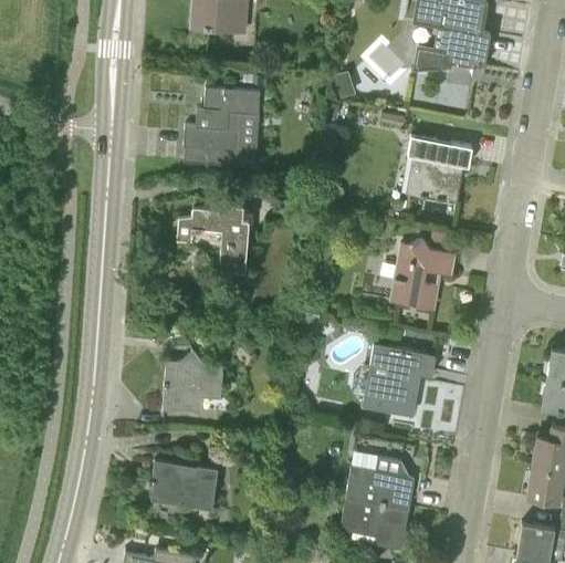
[(258,0),(265,0),(191,0),(190,28),(246,32),(248,0),(258,0)]
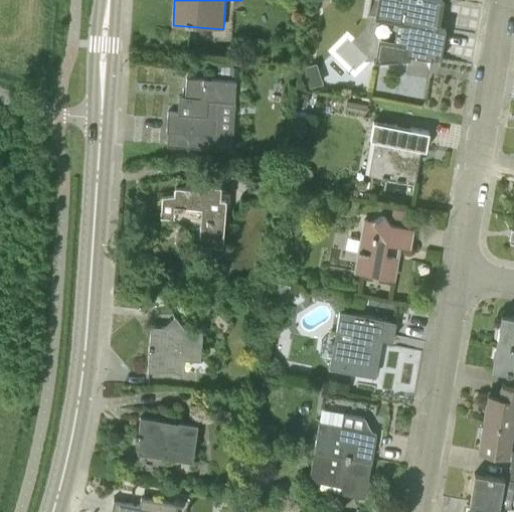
[(437,29),(441,0),(380,0),(377,20),(402,25),(399,44),(380,41),(377,64),(411,62),(411,59),(432,63),(432,61),(431,61),(436,29),(437,29)]
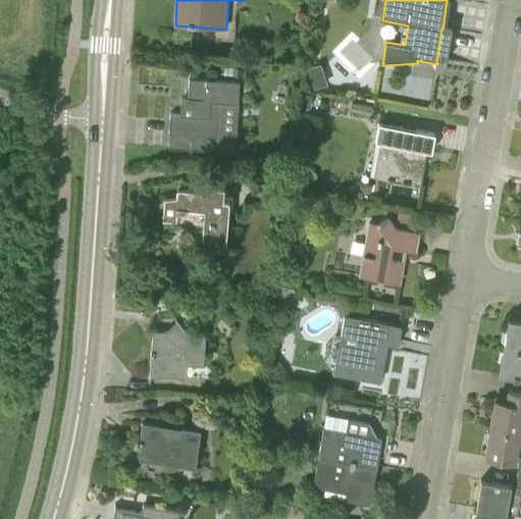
[(232,76),(232,67),(222,66),(222,76),(232,76)]
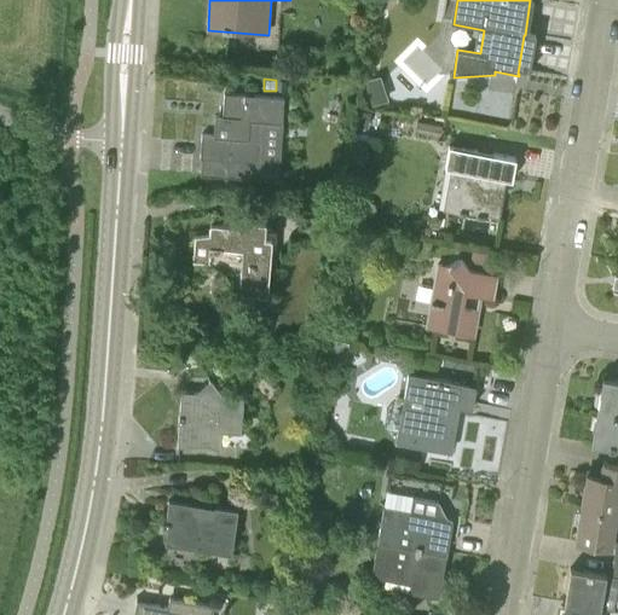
[(277,80),(276,91),(287,92),(287,80),(277,80)]
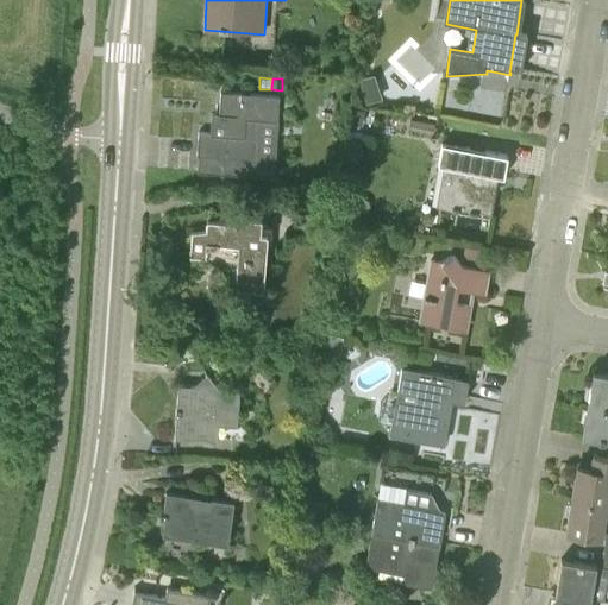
[(279,123),(280,99),(220,96),(219,118),(218,118),(217,137),(199,136),(198,158),(224,161),(223,176),(274,181),(275,161),(276,161),(279,123)]
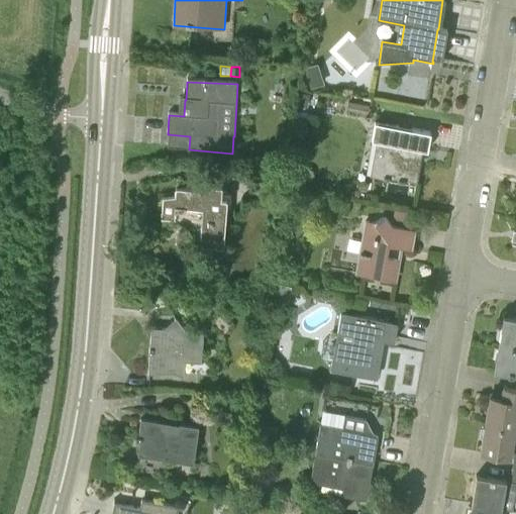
[(309,96),(301,95),(299,108),(307,109),(309,96)]
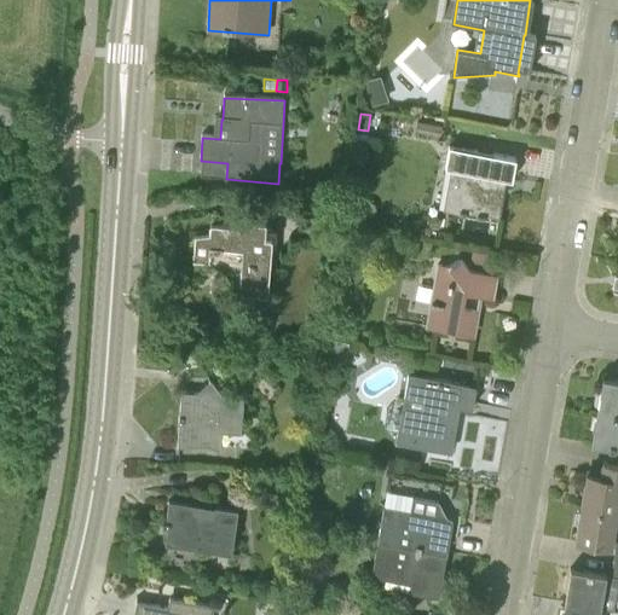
[(443,128),(419,125),(417,134),(442,139),(443,128)]
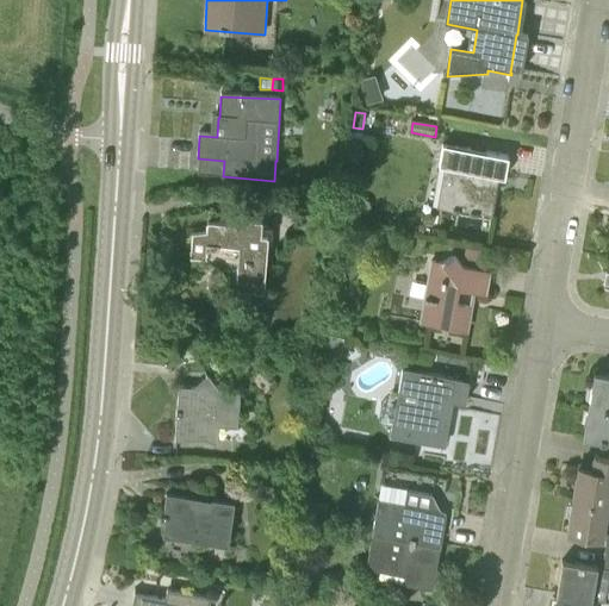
[(504,181),(508,158),(442,148),(439,169),(445,170),(439,207),(492,216),(498,180),(504,181)]
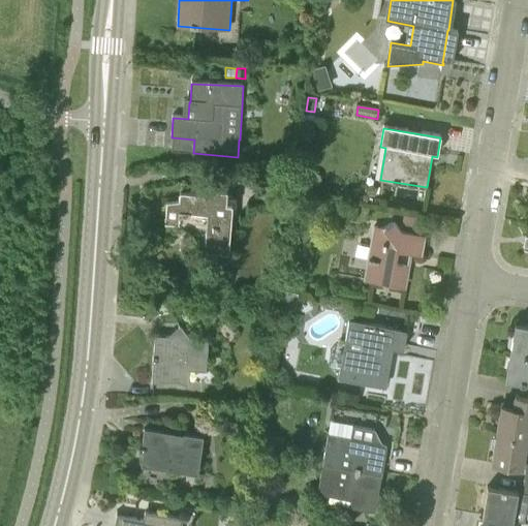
[(312,188),(317,188),(321,185),(321,179),(317,175),(312,175),(308,179),(308,184),(312,188)]
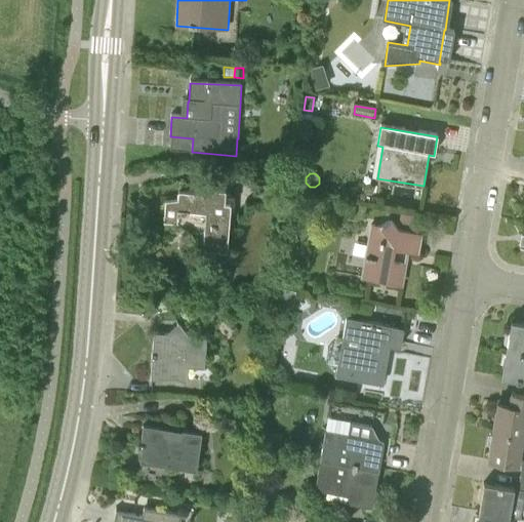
[(226,198),(227,192),(206,191),(206,195),(179,194),(178,201),(165,203),(164,225),(177,226),(177,218),(189,219),(190,215),(206,216),(203,251),(228,253),(231,207),(235,207),(236,199),(226,198)]
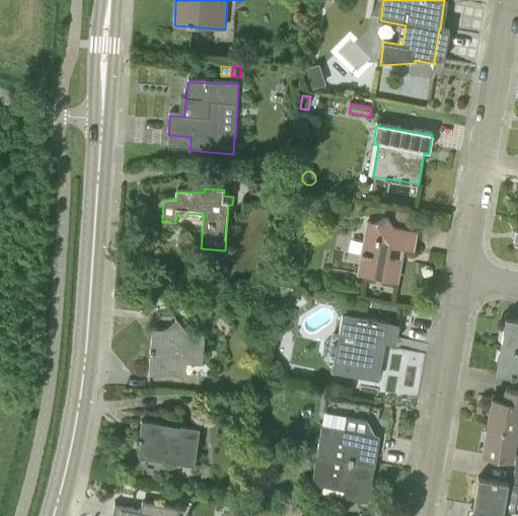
[(410,214),(396,212),(394,222),(408,224),(410,214)]
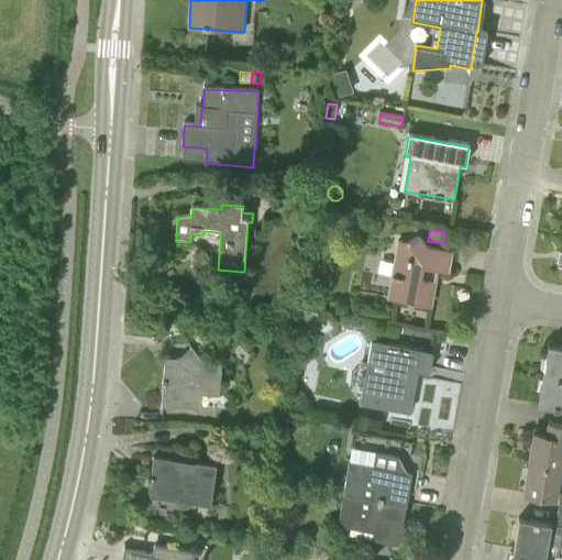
[(429,250),(421,237),(410,245),(398,243),(387,300),(431,308),(434,286),(422,284),(425,270),(448,273),(451,253),(429,250)]
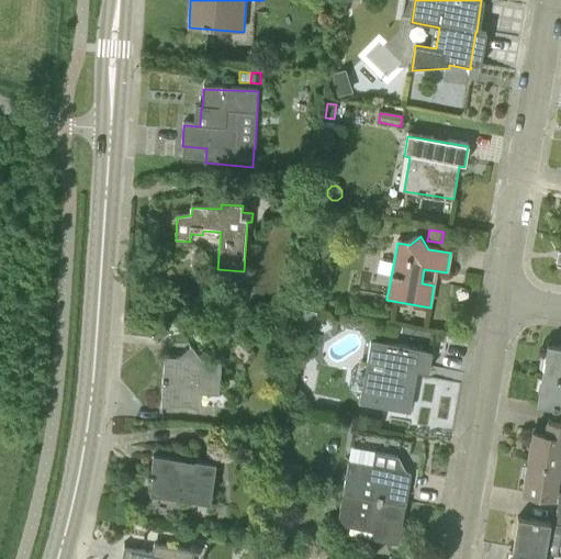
[(245,305),(235,305),(235,315),(245,315),(245,305)]
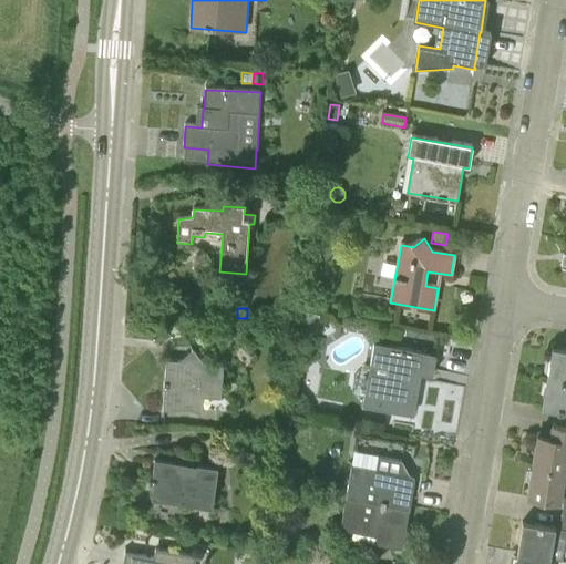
[(301,334),(316,336),(318,317),(304,315),(301,334)]
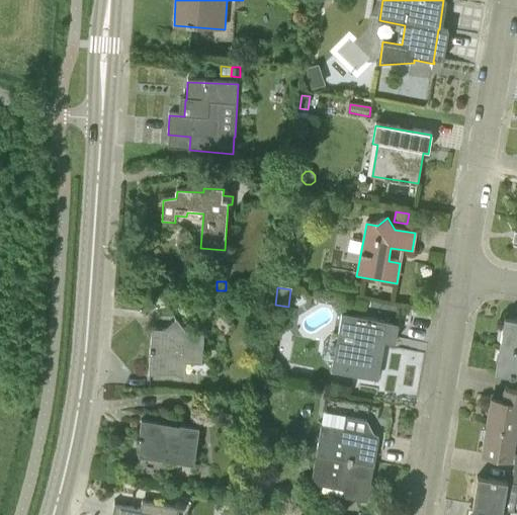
[(396,345),(399,326),(343,316),(332,373),(376,381),(380,357),(382,357),(384,344),(396,345)]
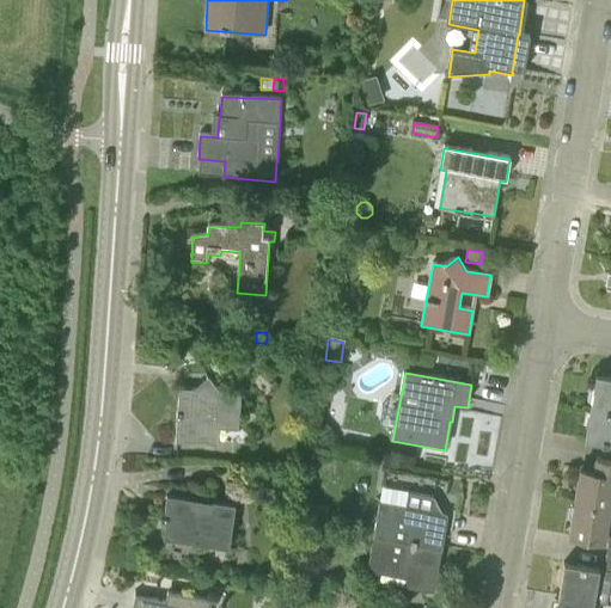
[(610,380),(597,378),(591,410),(610,413),(610,380)]
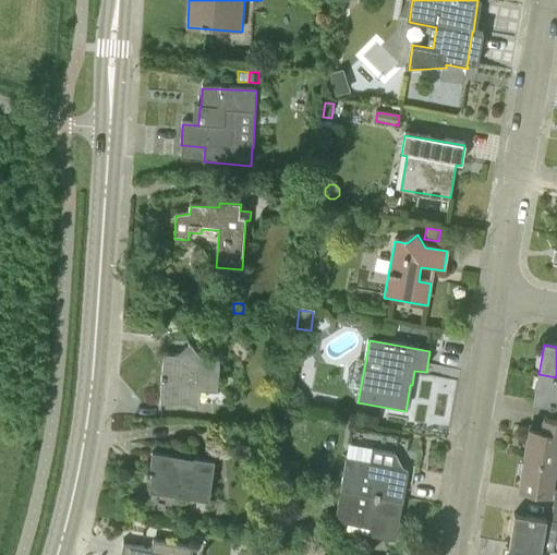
[(176,358),(165,357),(162,389),(161,409),(196,411),(196,405),(200,405),(201,391),(217,393),(219,360),(201,359),(192,348),(191,359),(176,358)]
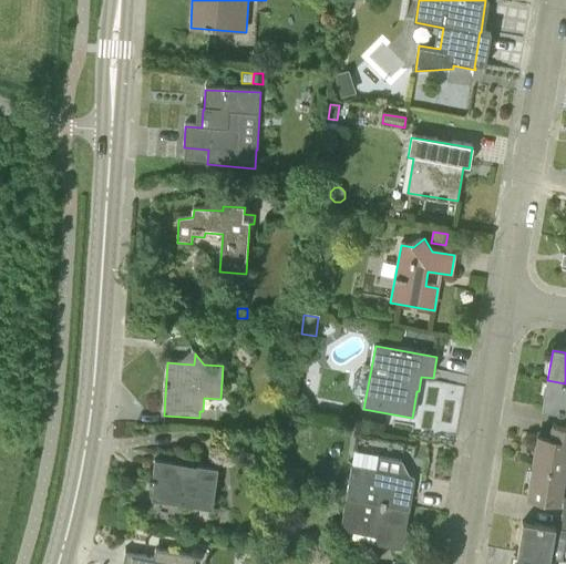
[(543,411),(565,414),(565,383),(547,380),(547,386),(546,385),(543,411)]
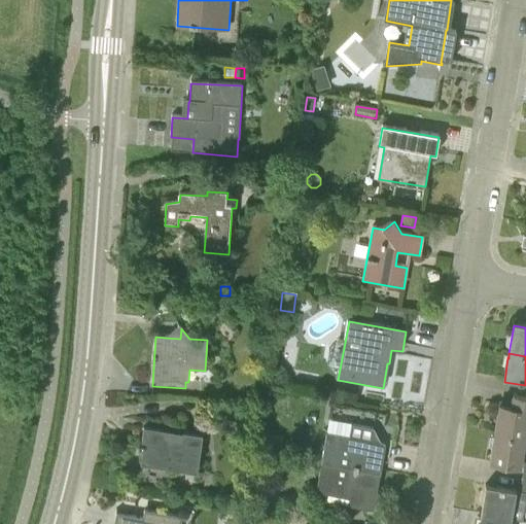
[(525,398),(512,396),(510,409),(499,407),(494,434),(525,440),(525,398)]
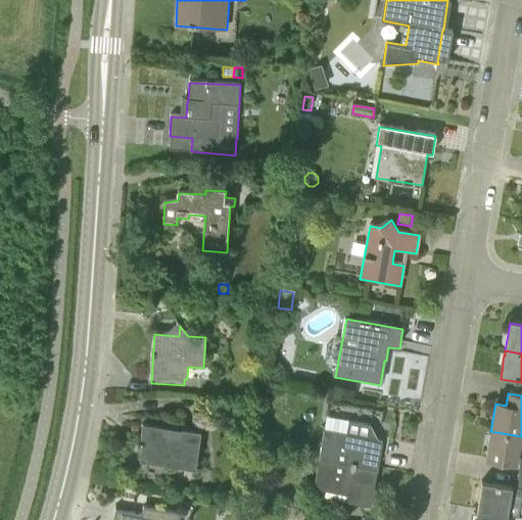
[(320,461),(377,471),(382,441),(370,439),(372,427),(349,423),(347,435),(325,431),(320,461)]
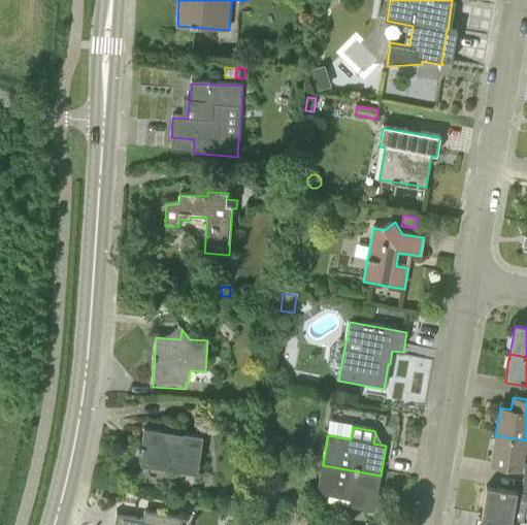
[(198,477),(203,438),(144,430),(142,448),(139,448),(139,452),(143,453),(141,469),(198,477)]
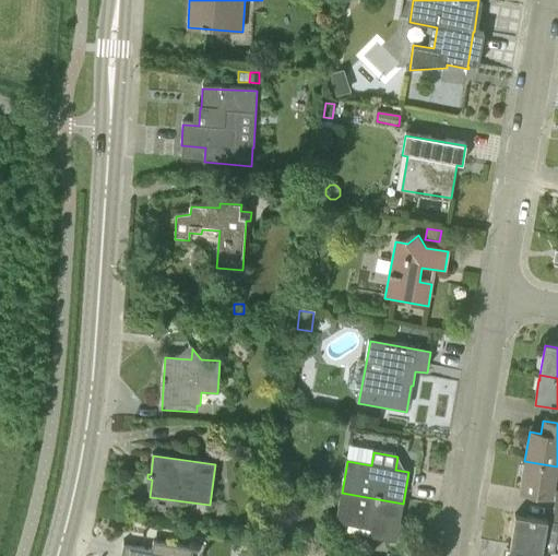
[(520,492),(556,497),(557,487),(557,466),(524,461),(524,466),(525,466),(524,477),(522,476),(520,492)]
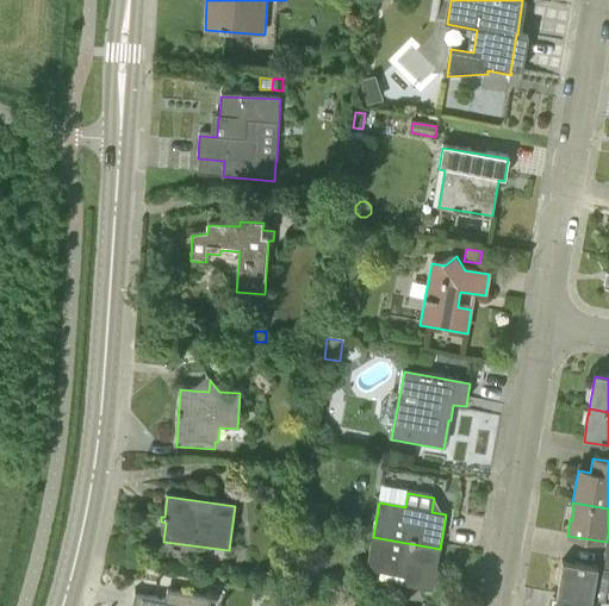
[(433,591),(440,549),(373,537),(366,572),(404,578),(403,585),(433,591)]
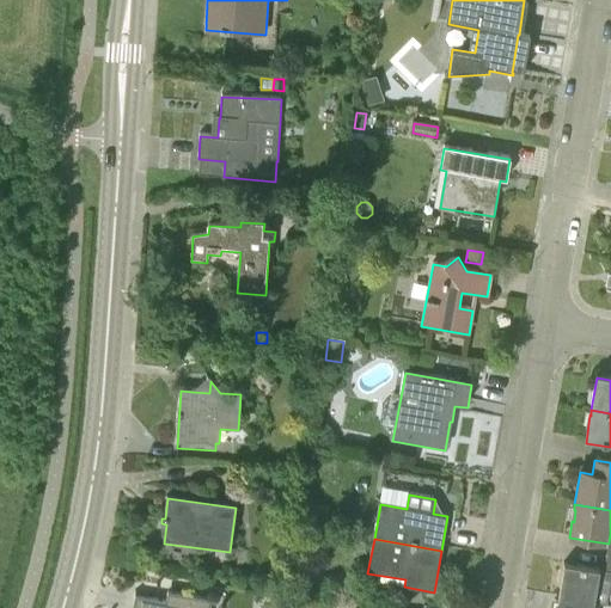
[(558,599),(593,605),(599,572),(564,566),(558,599)]
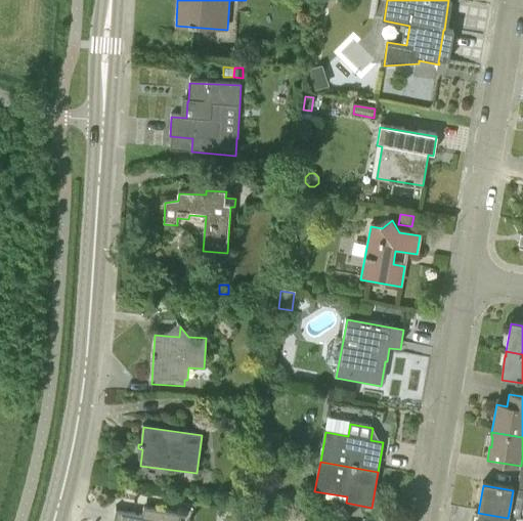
[(181,520),(182,514),(144,508),(142,516),(116,511),(114,520),(181,520)]
